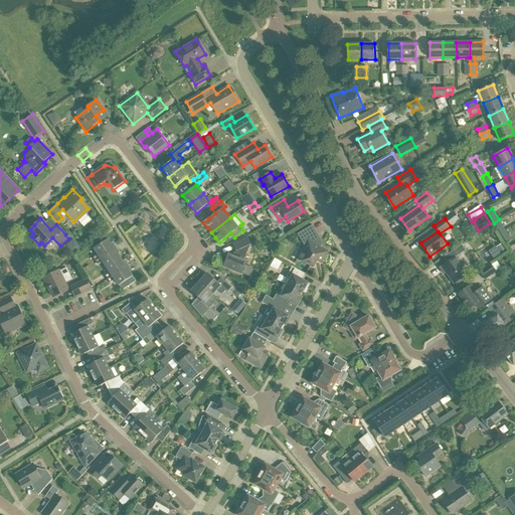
[(501,233),(505,230),(499,219),(494,223),(501,233)]
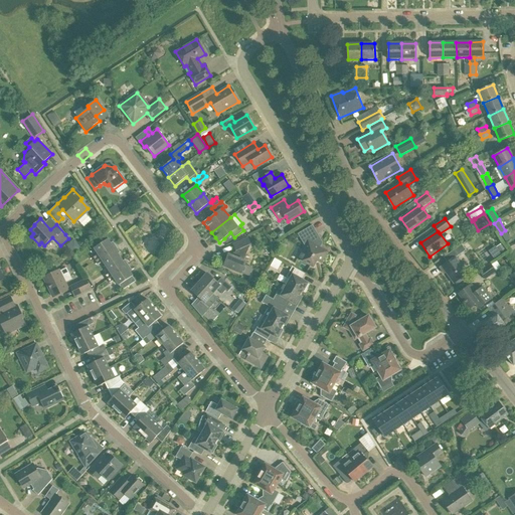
[(321,264),(328,251),(318,245),(321,239),(312,225),(298,233),(305,245),(297,259),(313,268),(317,261),(321,264)]
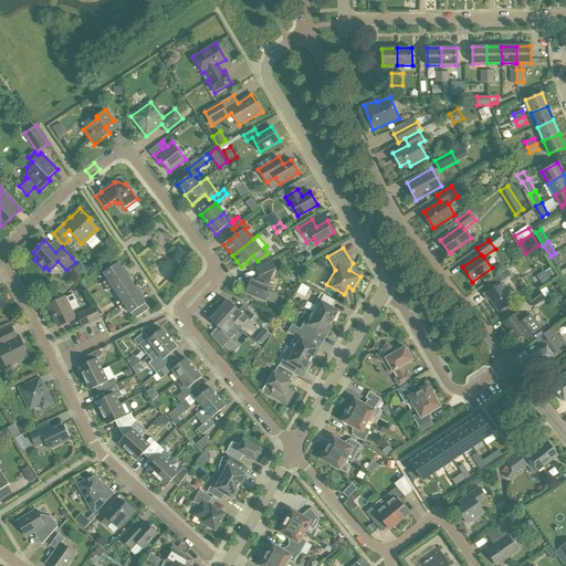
[(555,253),(551,257),(556,266),(562,263),(555,253)]
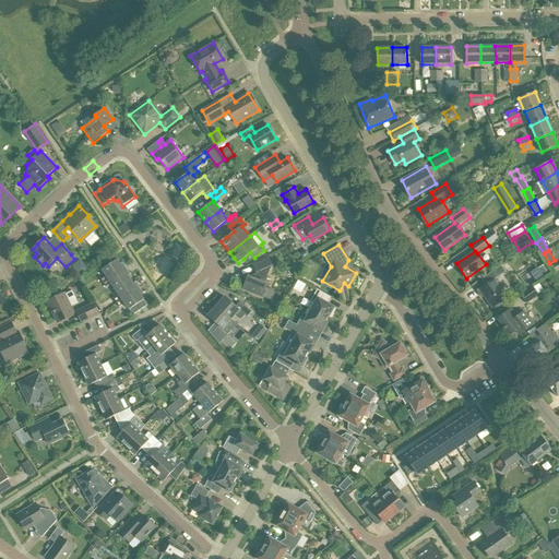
[(69,266),(71,270),(81,261),(79,259),(69,266)]
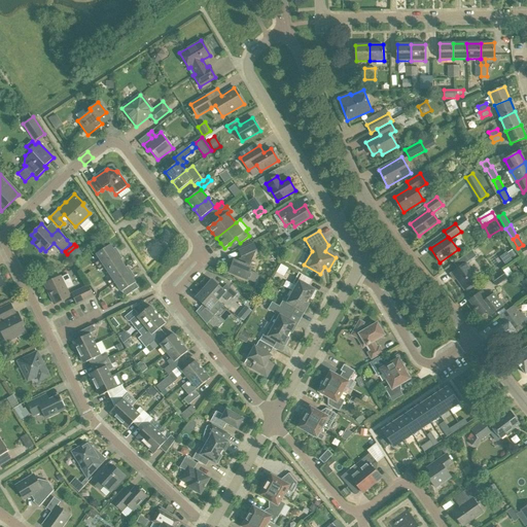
[(249,267),(254,254),(253,251),(256,250),(253,244),(239,250),(241,256),(239,262),(234,260),(229,273),(246,280),(251,268),(249,267)]
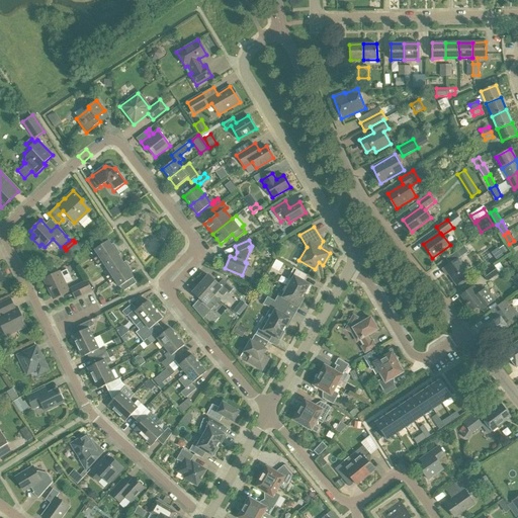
[(95,263),(116,249),(113,244),(111,245),(108,241),(94,250),(98,256),(93,259),(95,263)]
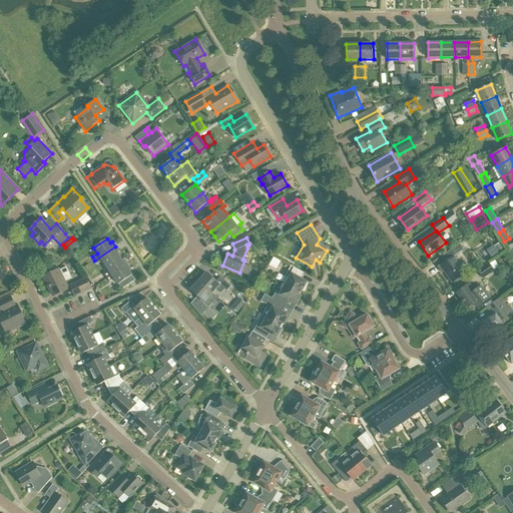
[(499,242),(494,246),(499,254),(505,249),(499,242)]
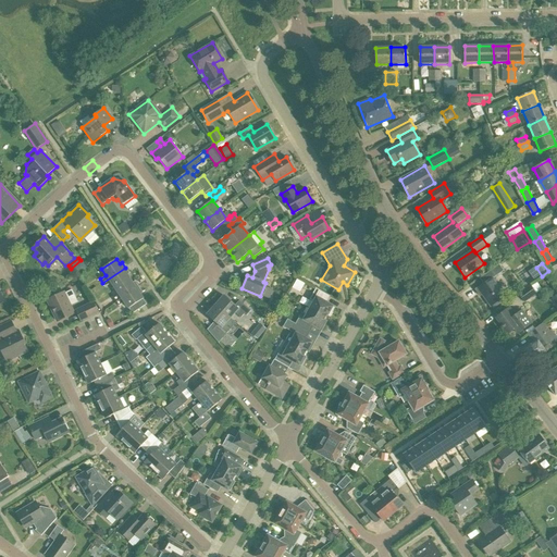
[(506,295),(493,279),(504,271),(498,264),(480,279),(483,284),(475,289),(480,295),(482,294),(491,306),(506,295)]
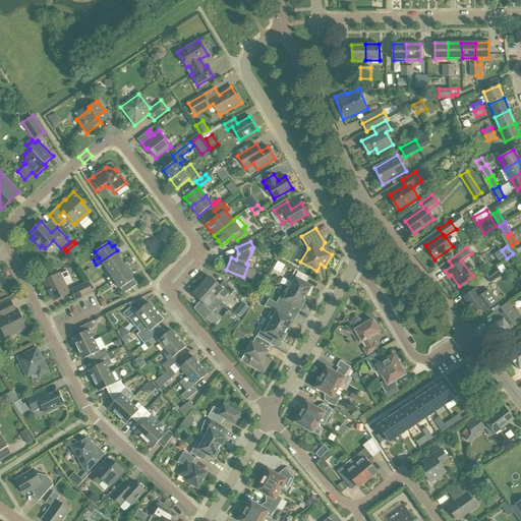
[(108,270),(121,261),(119,257),(121,255),(117,250),(96,265),(99,268),(104,265),(108,270)]
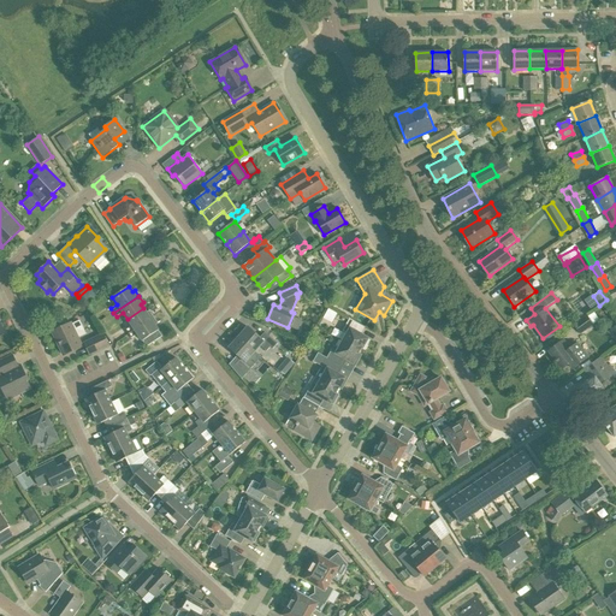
[(128,335),(153,318),(149,312),(147,313),(143,308),(128,319),(131,326),(125,330),(128,335)]
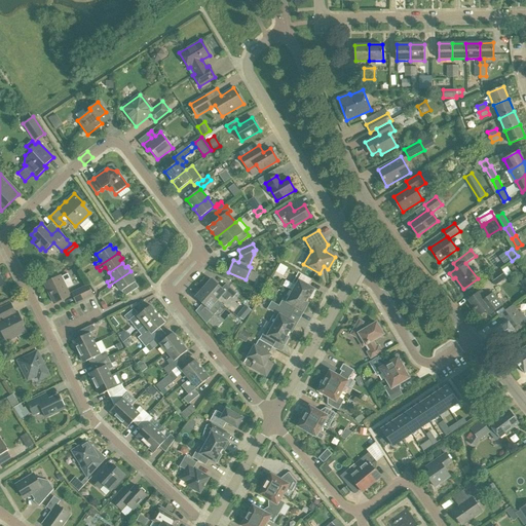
[(504,270),(510,276),(518,270),(513,263),(504,270)]
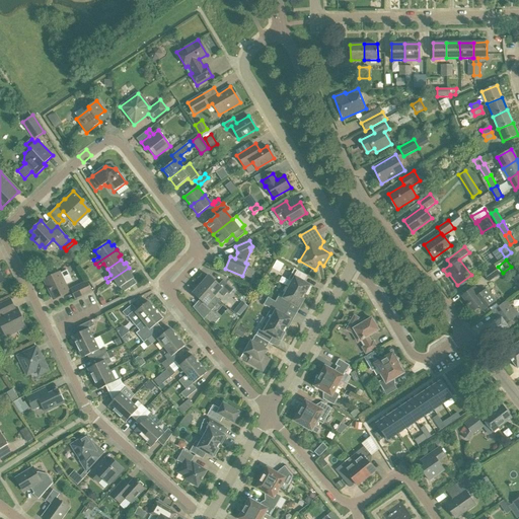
[(280,273),(284,265),(277,261),(272,269),(280,273)]
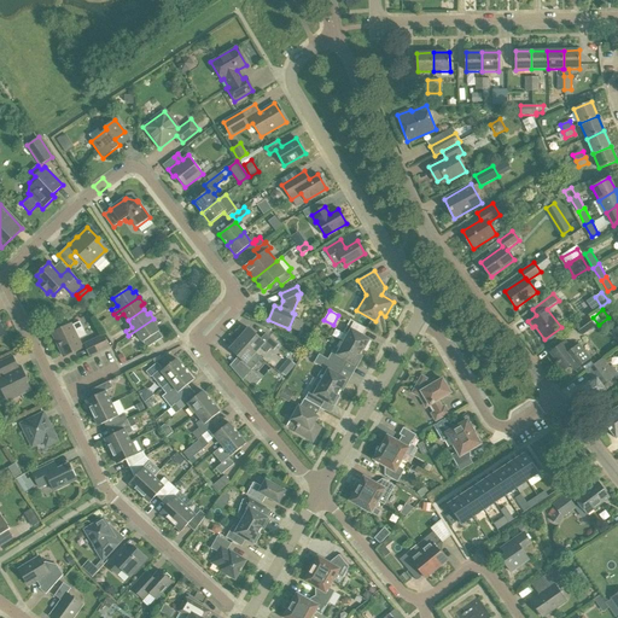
[(582,336),(595,326),(588,316),(575,326),(582,336)]
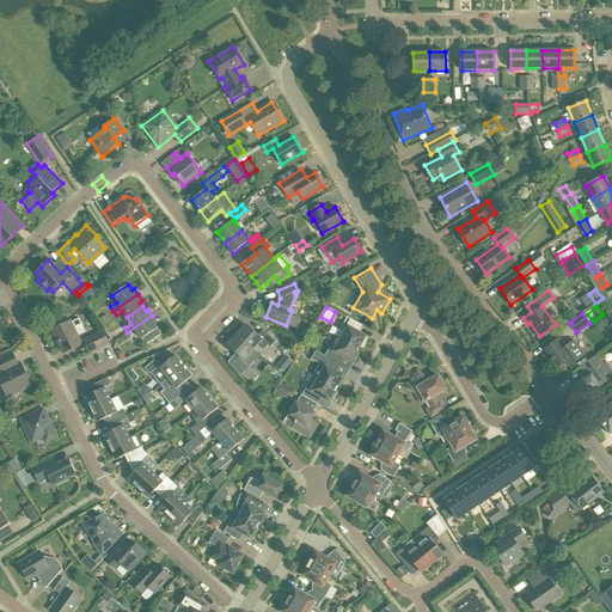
[(152,316),(127,332),(130,336),(136,332),(141,340),(141,338),(145,346),(160,335),(157,329),(154,324),(157,322),(152,316)]
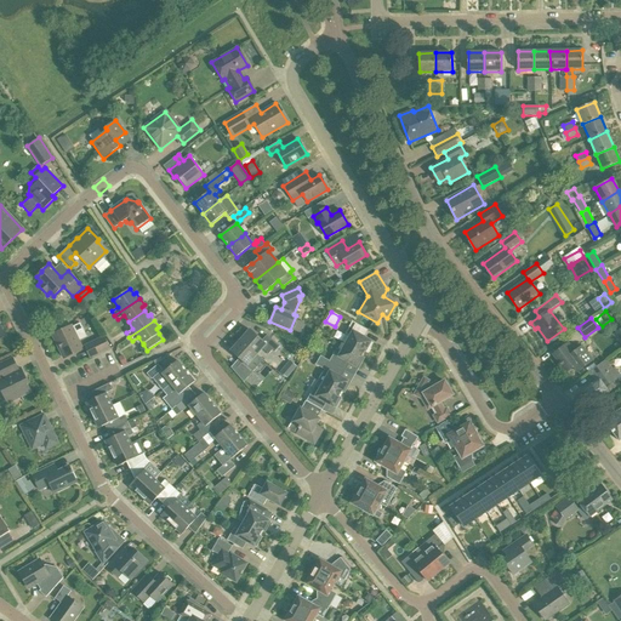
[(346,334),(351,337),(346,345),(363,354),(365,352),(368,353),(372,343),(362,337),(366,329),(353,322),(346,334)]
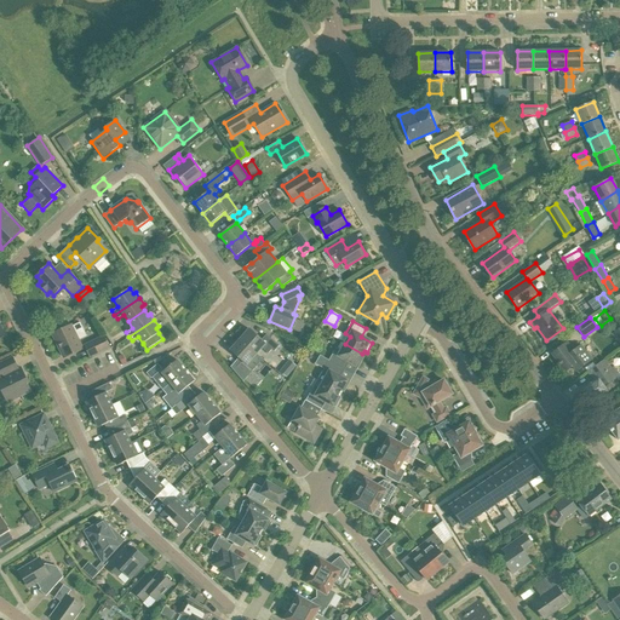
[(70,326),(52,334),(63,359),(82,349),(78,340),(85,338),(86,334),(80,322),(72,327),(70,326)]
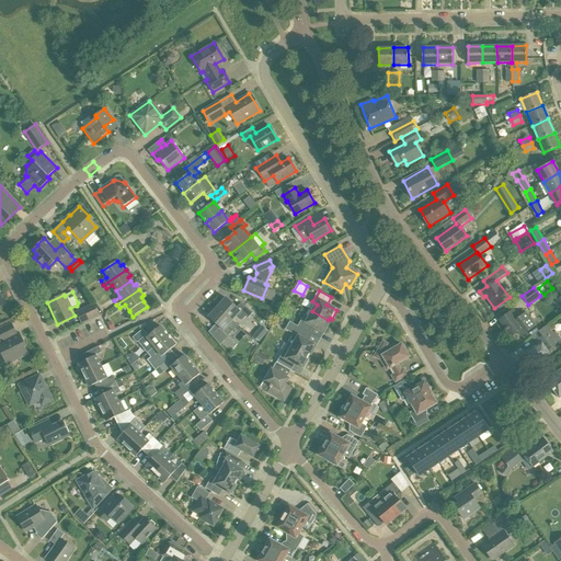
[(217,308),(231,321),(237,315),(242,320),(245,317),(248,318),(252,313),(241,302),(237,308),(226,298),(217,308)]
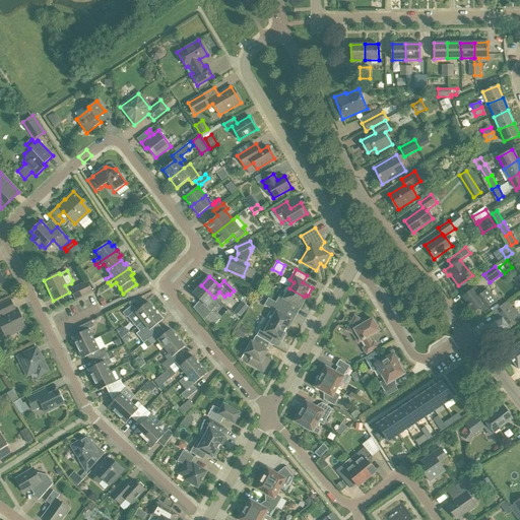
[(101,280),(95,284),(99,289),(105,285),(101,280)]
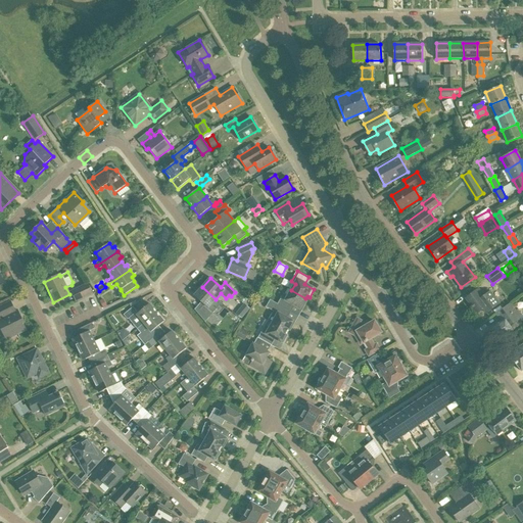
[(76,301),(92,293),(87,283),(70,290),(76,301)]
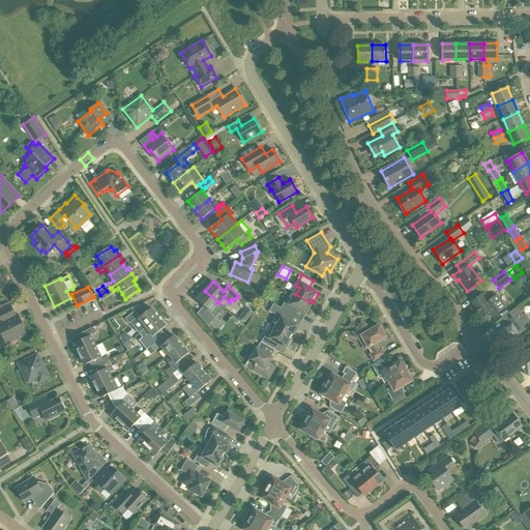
[(213,308),(218,303),(205,291),(197,300),(207,308),(202,314),(211,322),(209,325),(217,332),(224,325),(215,318),(219,314),(213,308)]
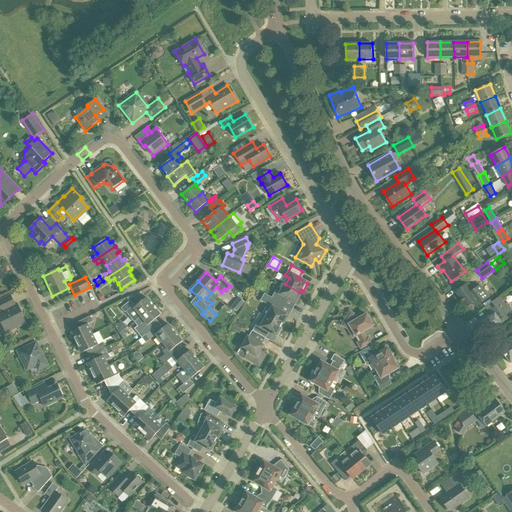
[(473,290),(468,283),(456,292),(467,307),(473,302),(476,307),(489,297),(480,285),(473,290)]
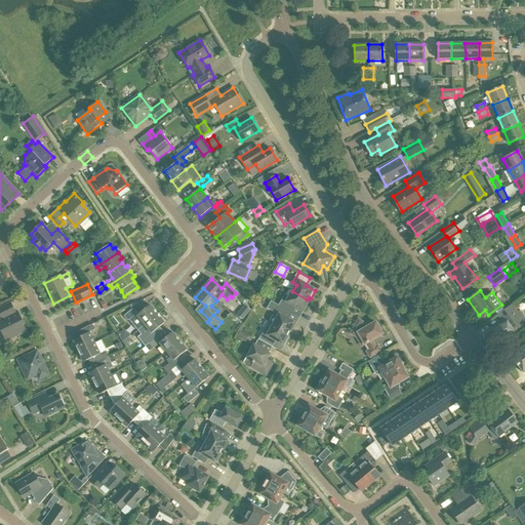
[(290,312),(293,306),(304,312),(309,303),(306,301),(307,299),(292,291),(289,297),(285,294),(282,299),(279,306),(290,312)]
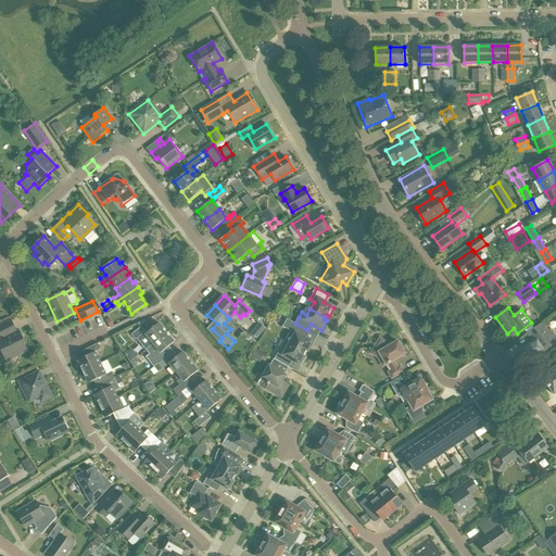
[(303,338),(307,330),(295,324),(287,318),(282,327),(290,331),(285,341),(304,353),(306,351),(308,352),(314,343),(303,338)]
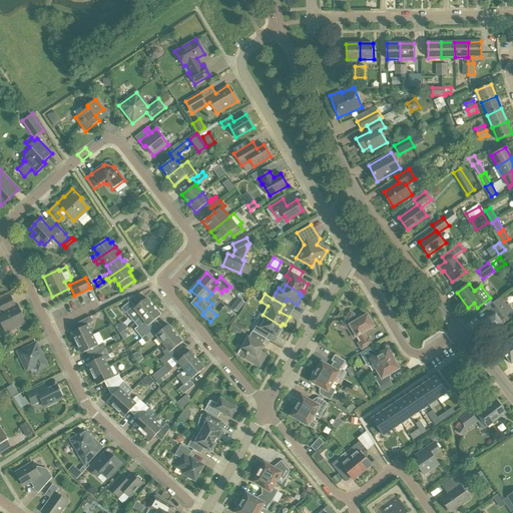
[(14,305),(10,296),(0,300),(0,321),(4,330),(13,325),(15,326),(16,328),(24,323),(21,317),(22,315),(17,304),(14,305)]
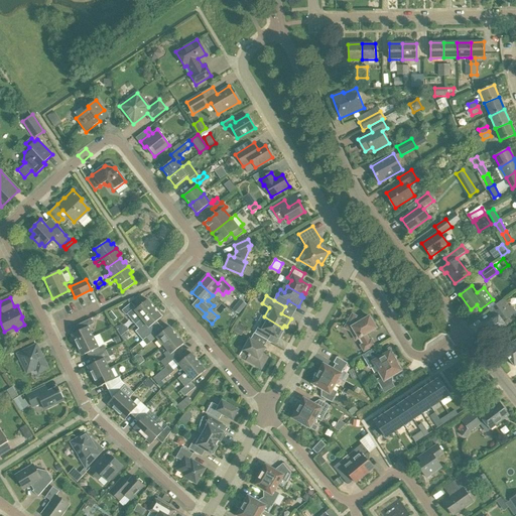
[(508,306),(503,299),(492,307),(497,314),(483,325),(492,337),(513,320),(511,318),(515,315),(515,312),(511,305),(508,306)]
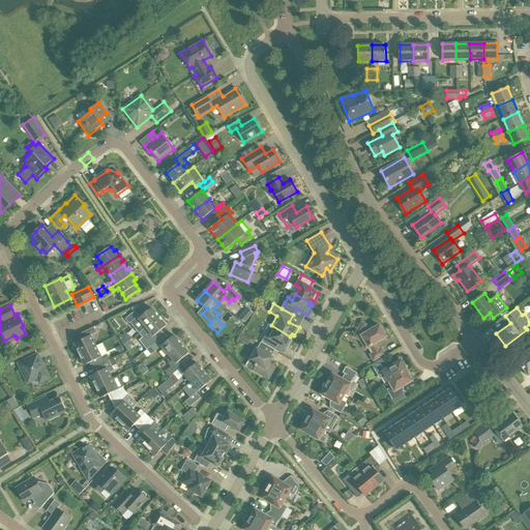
[(135,312),(125,319),(129,324),(130,323),(139,333),(158,317),(151,308),(139,319),(138,317),(135,312)]
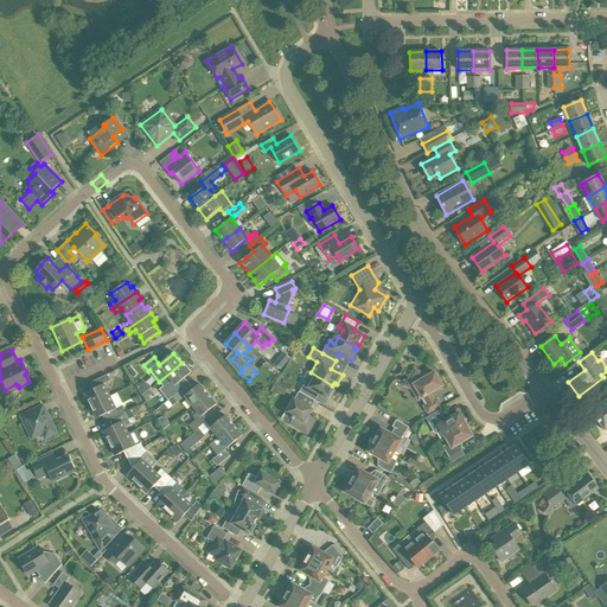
[(176,385),(190,374),(181,363),(159,382),(163,387),(159,390),(167,401),(172,397),(180,391),(176,385)]
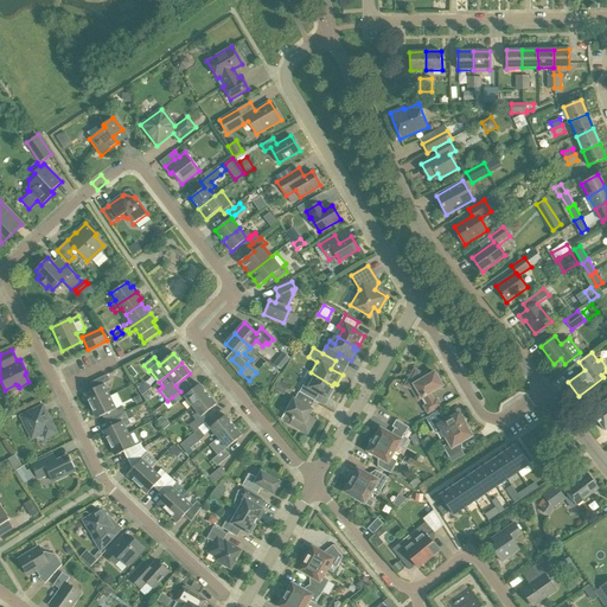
[(422,400),(425,404),(422,406),(428,415),(442,406),(438,397),(435,398),(432,393),(443,385),(434,370),(426,375),(414,368),(404,387),(411,390),(419,401),(422,400)]
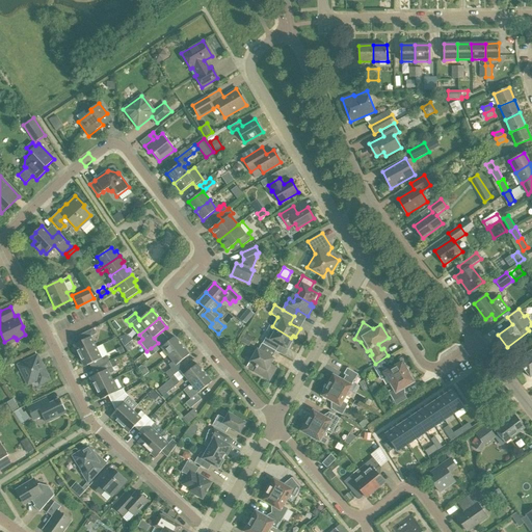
[(290,340),(291,338),(272,326),(262,344),(266,346),(275,351),(280,345),(288,349),(293,341),(290,340)]
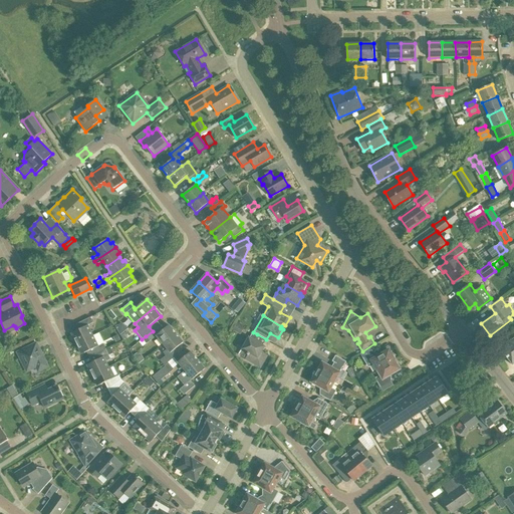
[(76,344),(92,336),(86,326),(92,323),(89,317),(78,323),(81,328),(71,333),(76,344)]
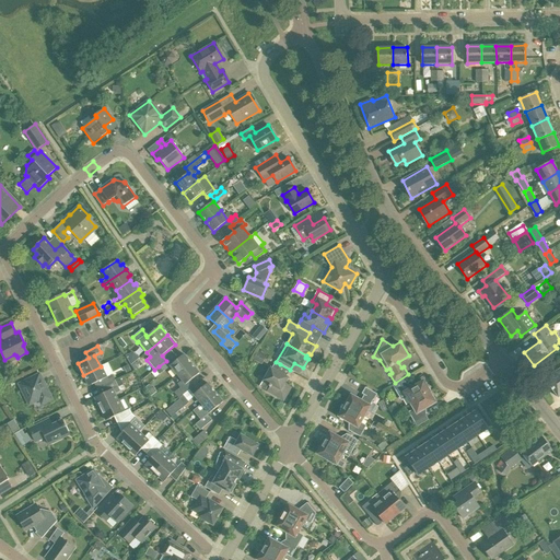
[(177,375),(191,364),(184,354),(171,365),(170,366),(177,375)]
